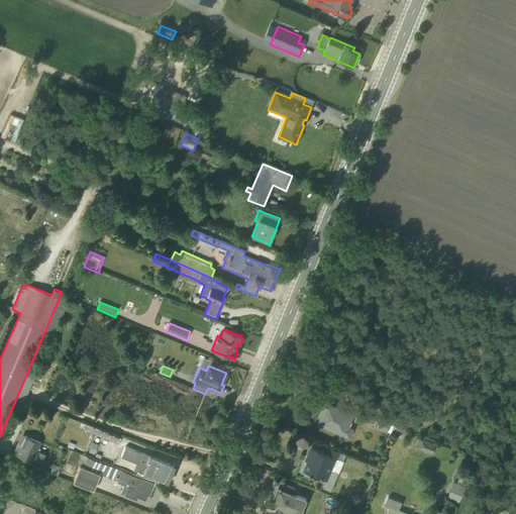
[(25,400),(29,392),(21,388),(17,397),(25,400)]
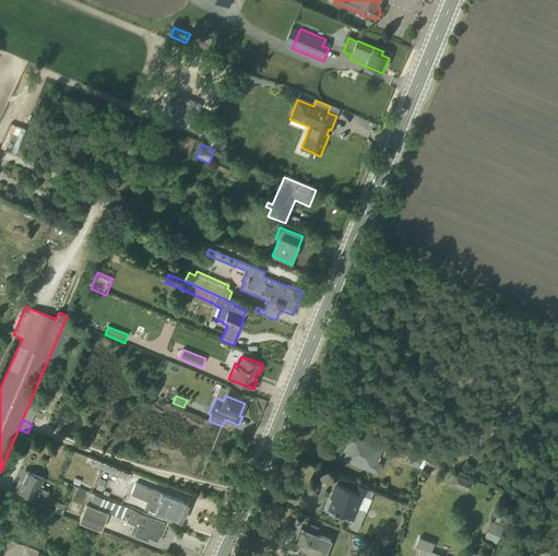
[(23,445),(27,433),(19,429),(14,441),(23,445)]
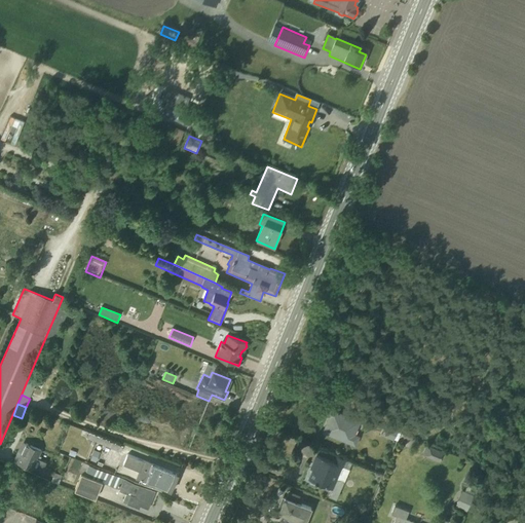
[(361,422),(328,408),(324,416),(328,417),(322,433),(355,447),(360,437),(357,436),(359,431),(357,431),(361,422)]
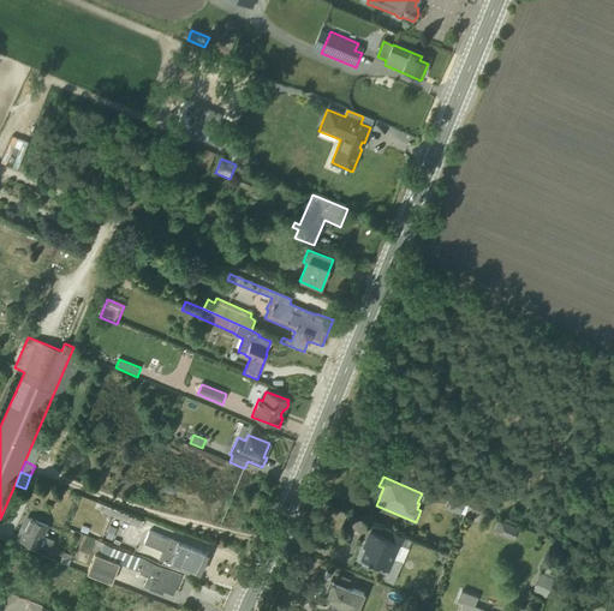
[(451,497),(446,509),(460,515),(460,514),(465,515),(469,507),(464,505),(465,503),(451,497)]
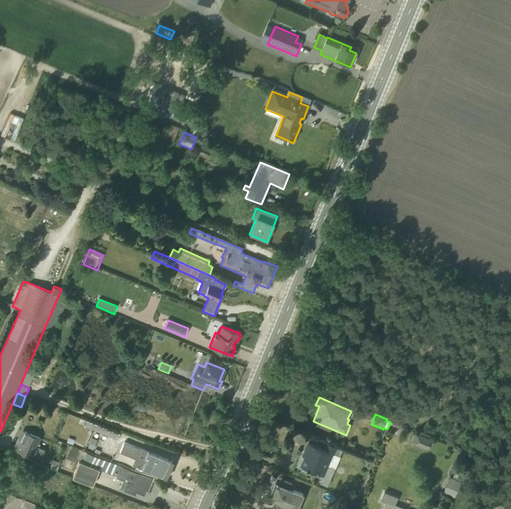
[(120,435),(87,422),(85,427),(118,440),(120,435)]
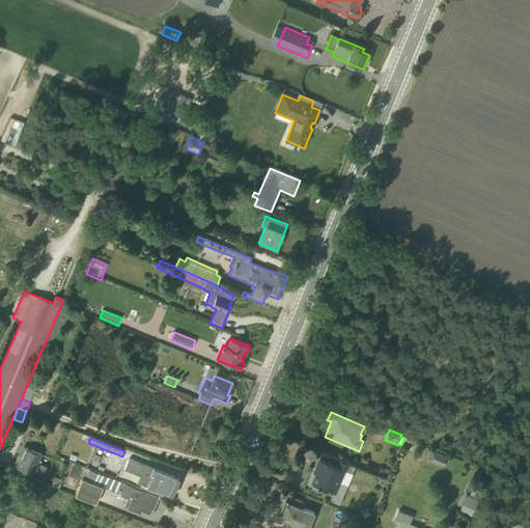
[(34,476),(43,479),(47,469),(38,466),(43,455),(24,447),(15,469),(34,477),(34,476)]
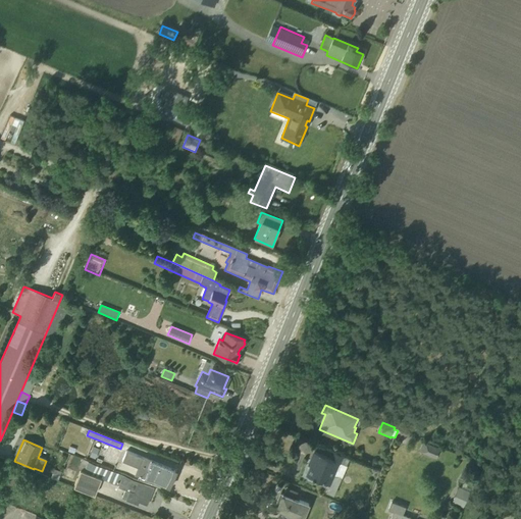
[(435,459),(439,450),(424,444),(420,454),(435,459)]
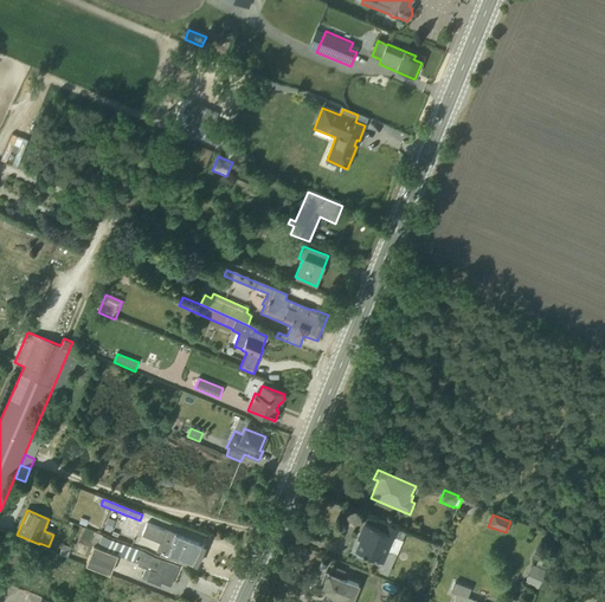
[(204,547),(148,524),(140,543),(197,567),(204,547)]
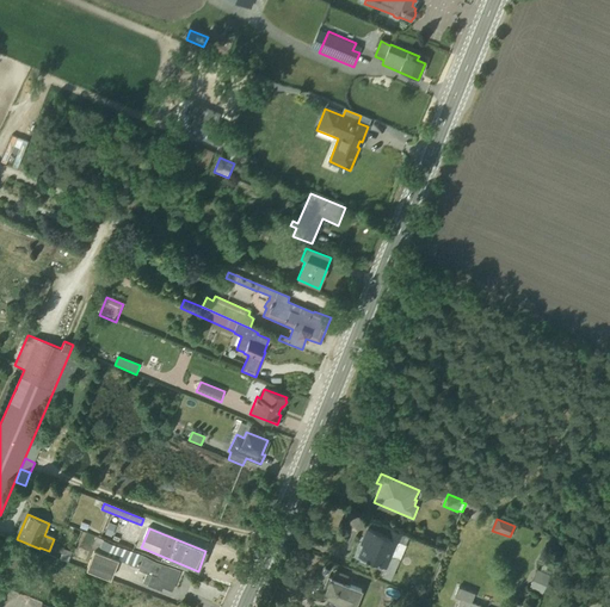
[(358,557),(384,568),(381,576),(390,581),(410,537),(396,531),(392,539),(368,530),(364,539),(365,540),(358,557)]
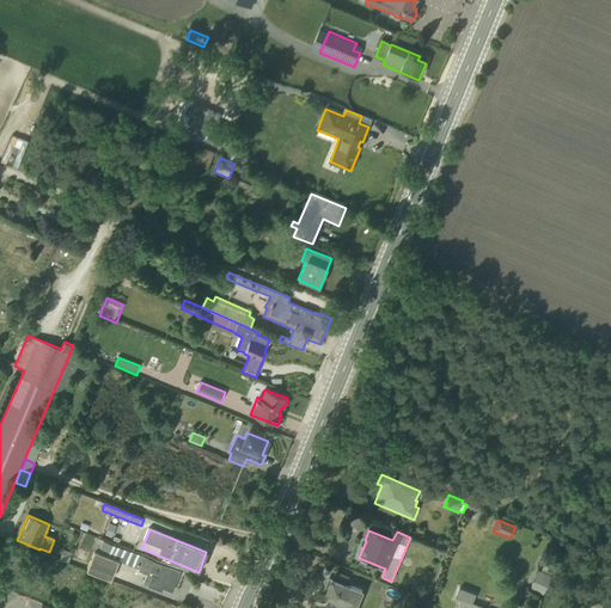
[(18,550),(1,590),(10,594),(28,550),(0,538),(0,546),(5,548),(6,545),(18,550)]
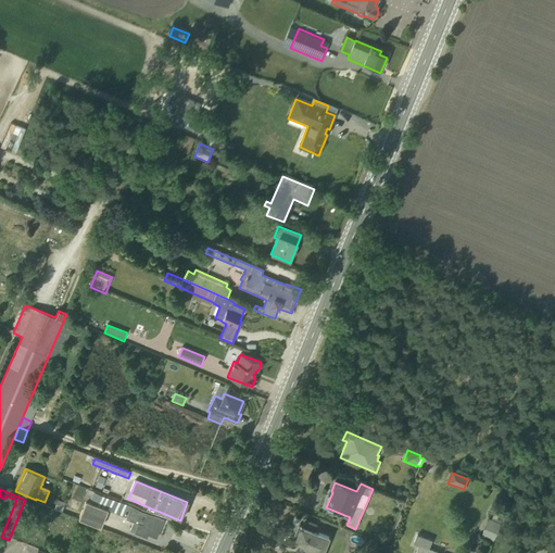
[(86,504),(79,522),(101,530),(109,512),(127,520),(126,522),(134,525),(130,533),(147,540),(148,537),(156,540),(164,523),(95,493),(88,490),(84,503),(86,504)]
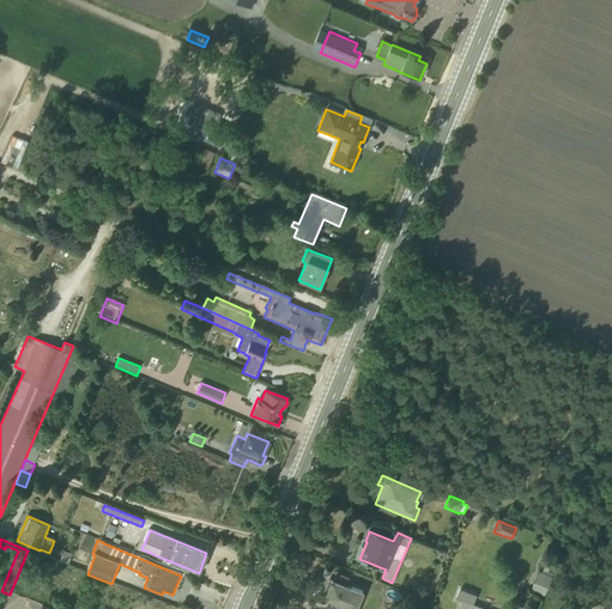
[(65,552),(60,562),(68,566),(73,555),(65,552)]
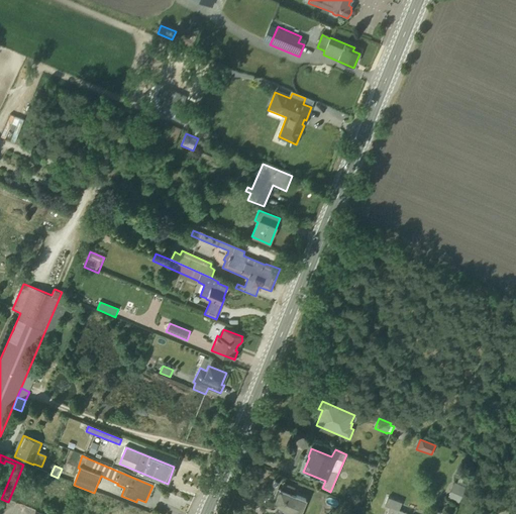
[(68,468),(65,475),(72,478),(75,471),(68,468)]
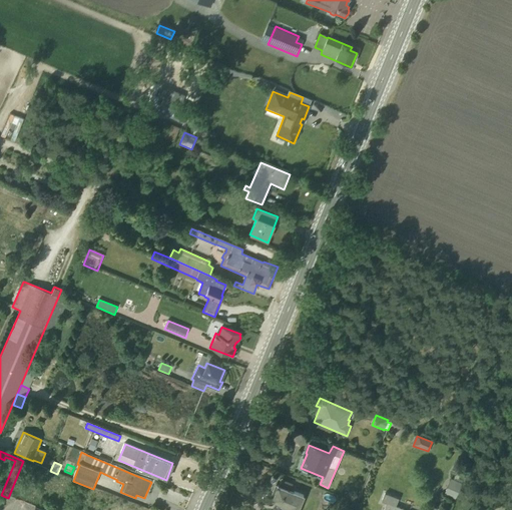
[(445,495),(457,501),(465,483),(463,482),(467,470),(460,467),(454,481),(451,480),(445,495)]
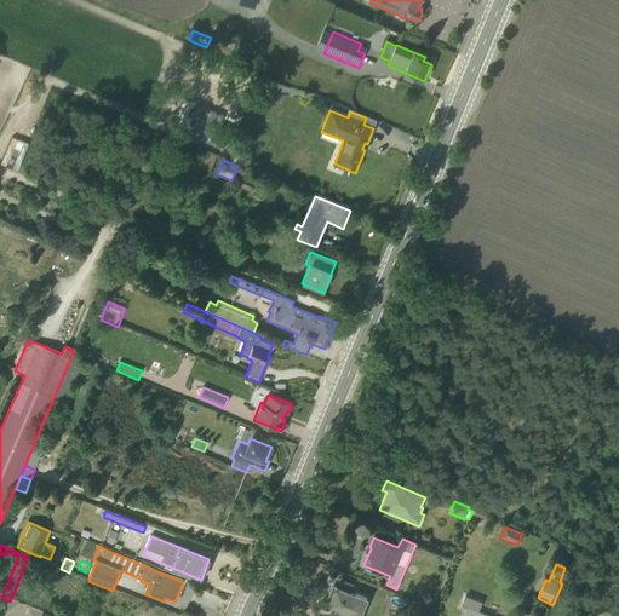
[(360,586),(339,580),(338,586),(357,594),(360,586)]
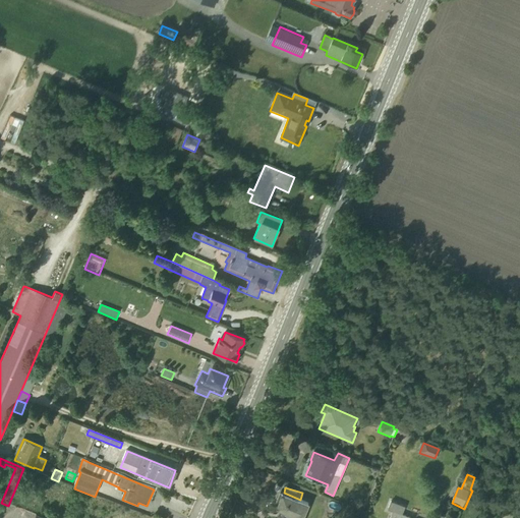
[(301,517),(308,503),(282,493),(282,494),(279,493),(272,511),(288,517),(301,517)]
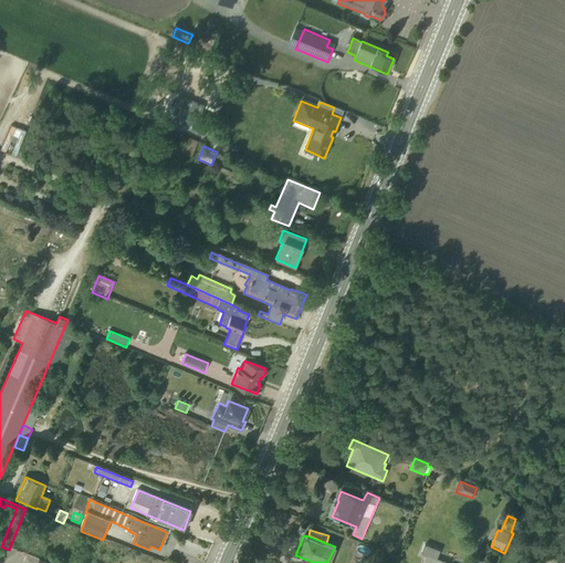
[(421,552),(427,554),(424,562),(446,562),(436,559),(439,550),(425,544),(421,552)]
